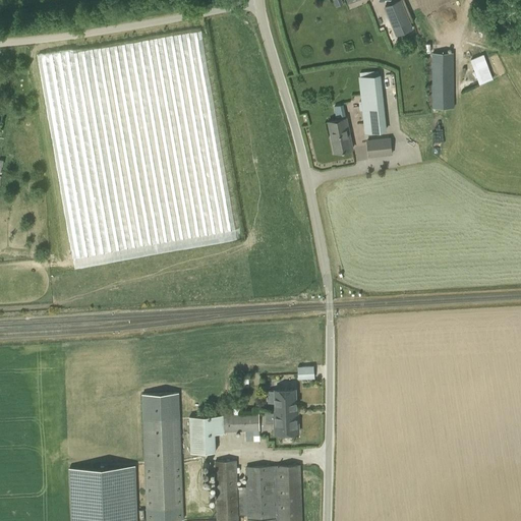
[(400,0),(385,7),(394,29),(397,35),(412,29),(409,21),(400,0)]
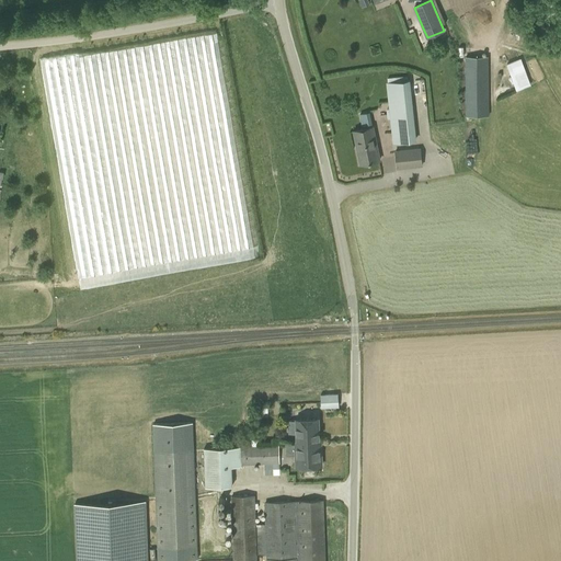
[(513,0),(513,7),(518,8),(518,13),(525,13),(525,8),(534,8),(533,0),(513,0)]
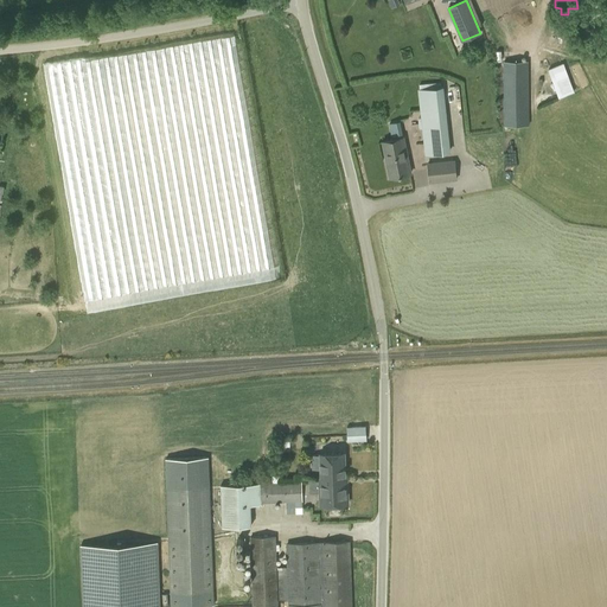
[(526,63),(509,63),(509,72),(505,72),(505,125),(528,125),(526,72),(526,63)]
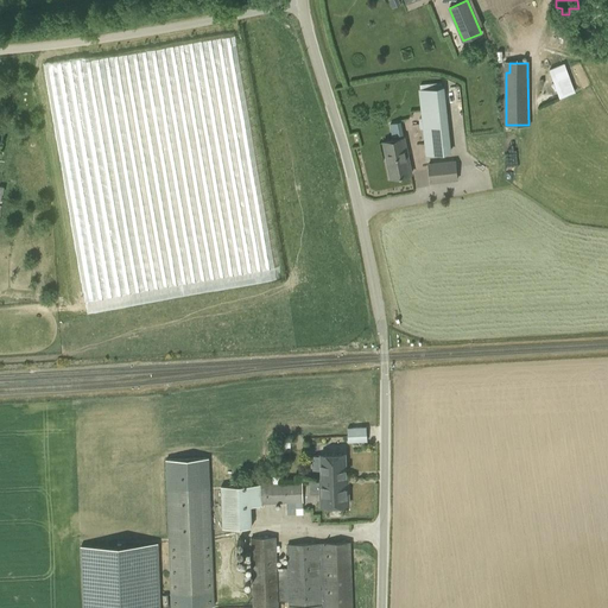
[(551,68),(561,97),(577,92),(567,63),(551,68)]
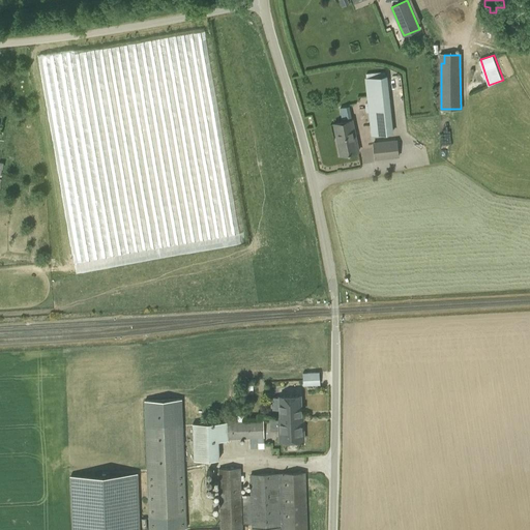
[(366,78),(365,79),(372,136),(392,133),(386,76),(384,77),(384,71),(365,74),(366,78)]
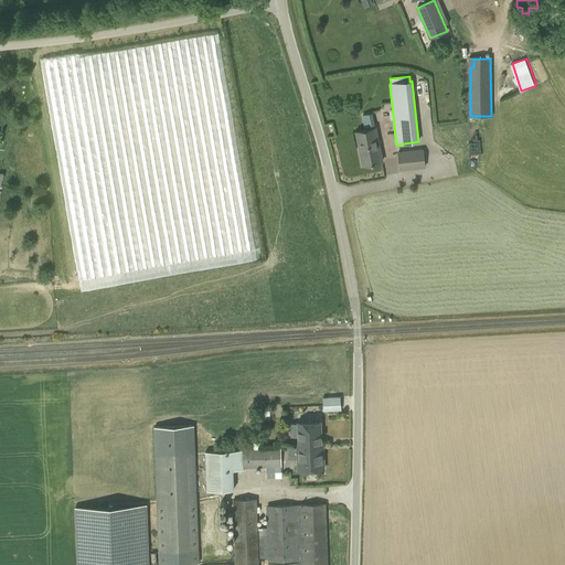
[(365,124),(373,124),(372,113),(363,114),(365,124)]
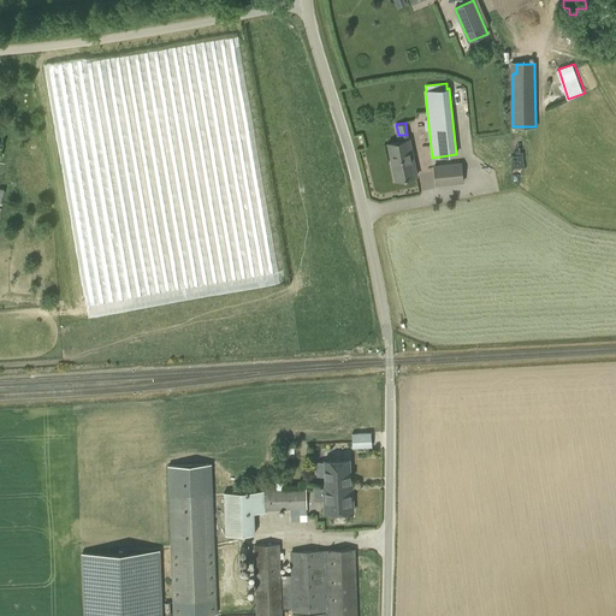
[(391,160),(394,159),(397,179),(414,176),(410,155),(413,155),(409,140),(389,143),(391,160)]
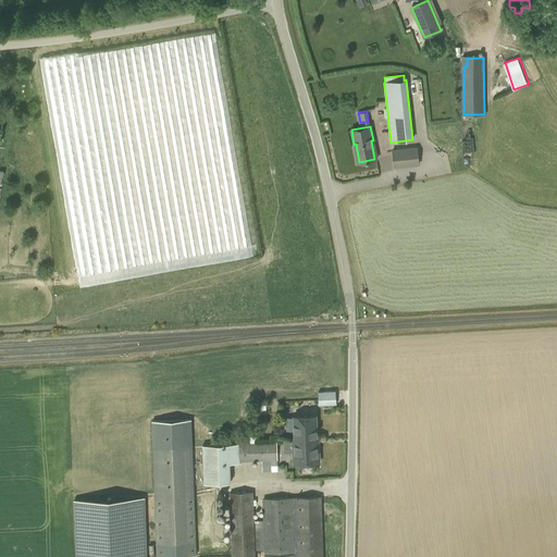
[(394,168),(420,164),(417,147),(392,149),(394,168)]
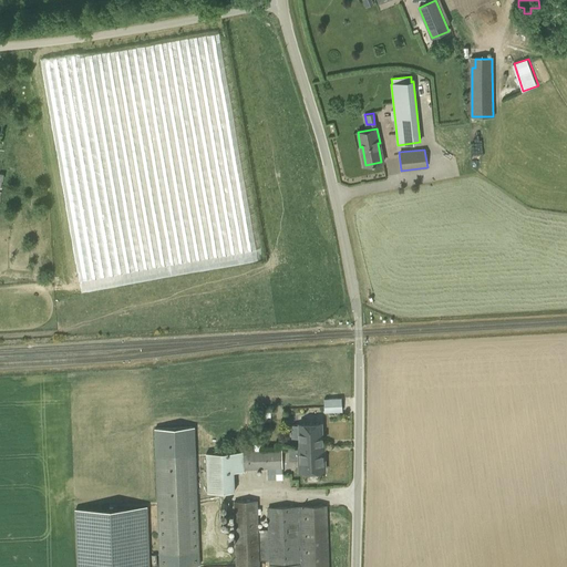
[(325,405),(325,414),(342,413),(342,399),(323,400),(325,405)]
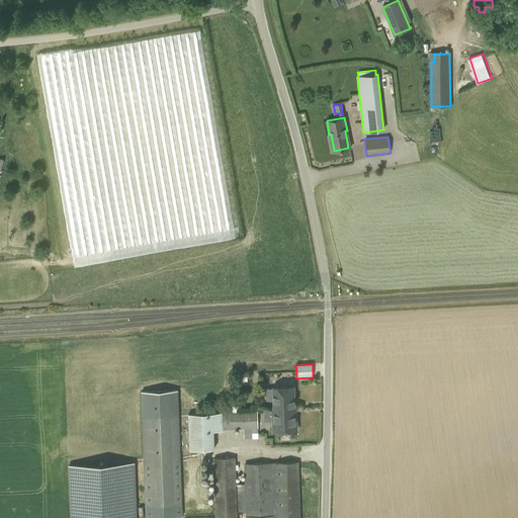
[(274,386),(274,408),(294,408),(294,386),(274,386)]
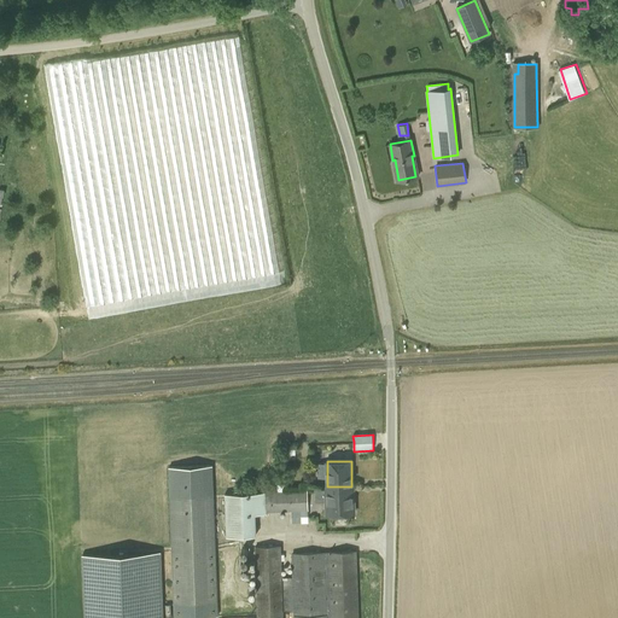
[(172,553),(174,617),(217,617),(215,549),(215,546),(213,500),(213,496),(211,465),(169,467),(172,553)]
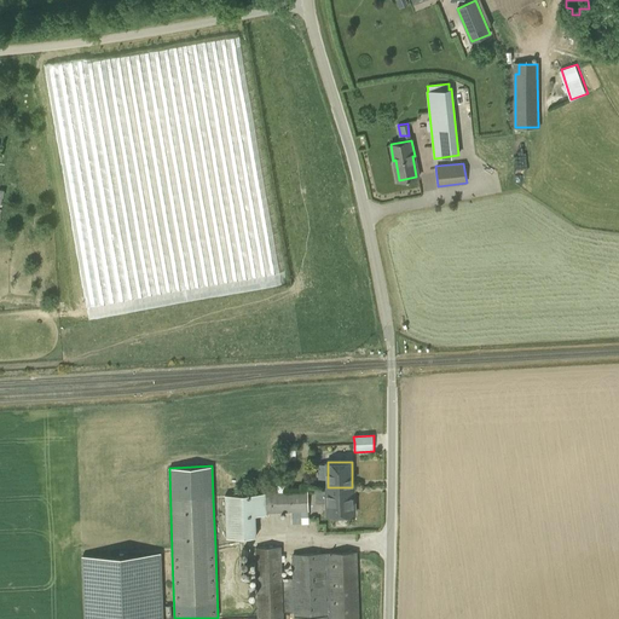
[(354,487),(352,487),(328,487),(325,487),(327,514),(354,514),(354,487)]
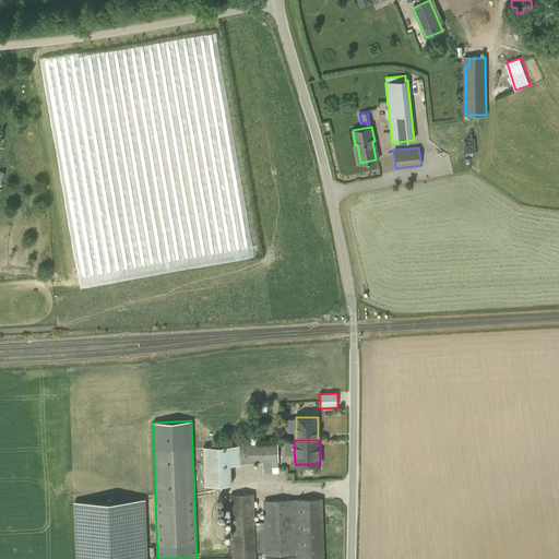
[(278,443),(240,444),(240,448),(204,449),(204,452),(205,486),(216,486),(230,486),(230,466),(240,465),(240,463),(278,462),(278,443)]
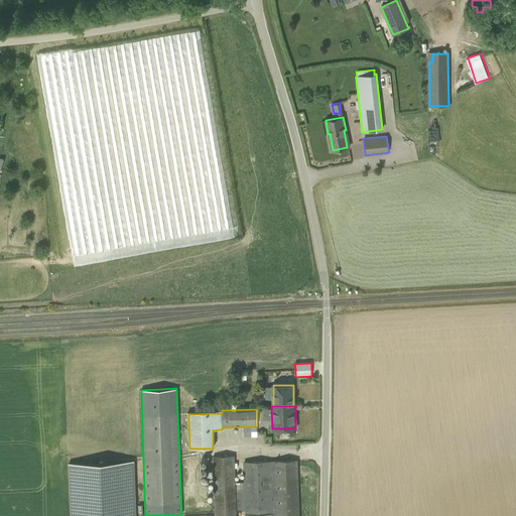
[(236,515),(236,511),(245,510),(245,515),(299,515),(297,460),(273,461),(271,461),(243,462),(244,482),(235,483),(234,456),(212,457),(213,481),(215,514),(214,515),(236,515)]
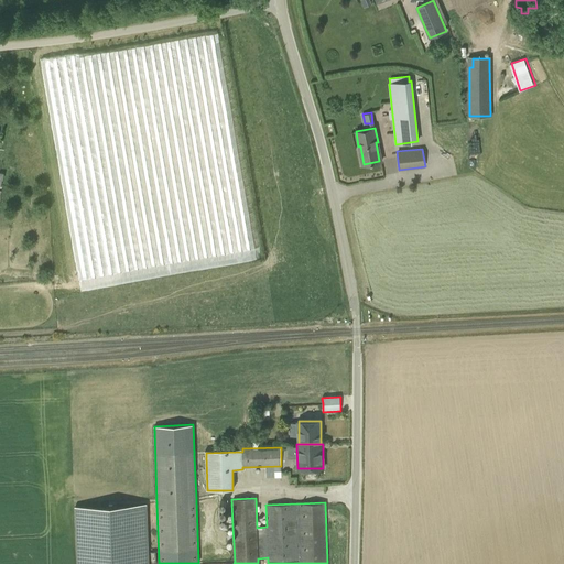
[(148,563),(145,503),(75,506),(77,563),(148,563)]
